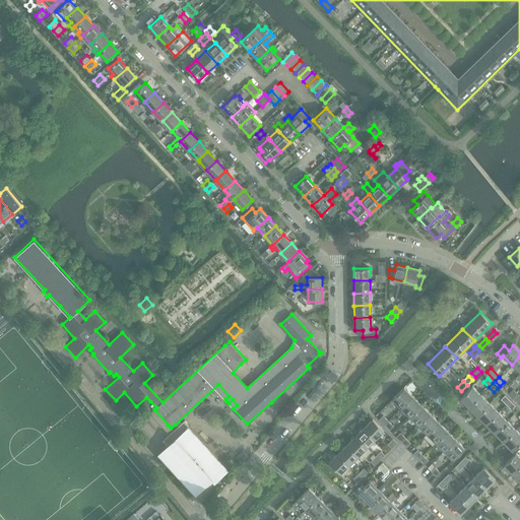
[(472,386),(460,398),(469,407),(481,395),(472,386)]
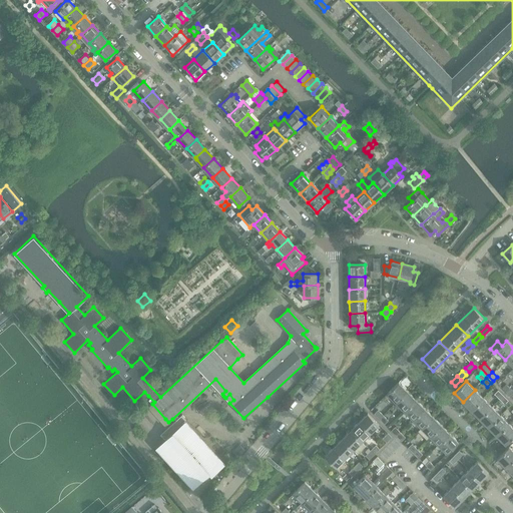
[(398,383),(387,394),(396,403),(407,391),(398,383)]
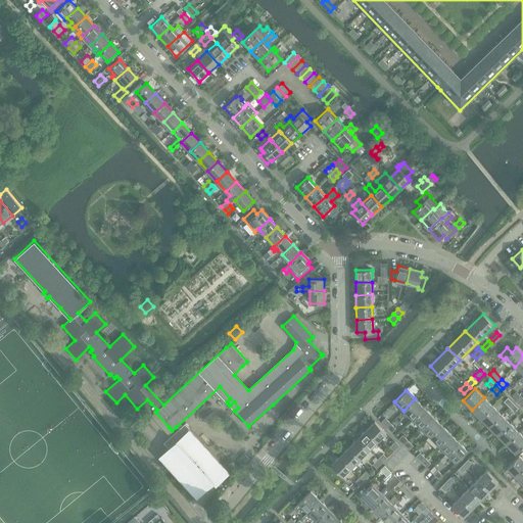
[(516,391),(511,395),(516,400),(520,396),(516,391)]
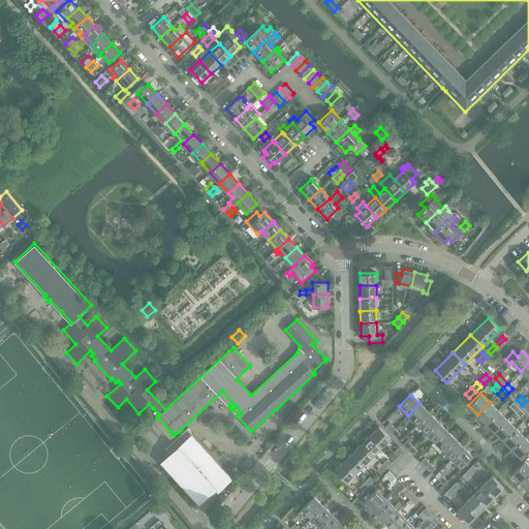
[(486,423),(498,410),(490,402),(477,414),(486,423)]
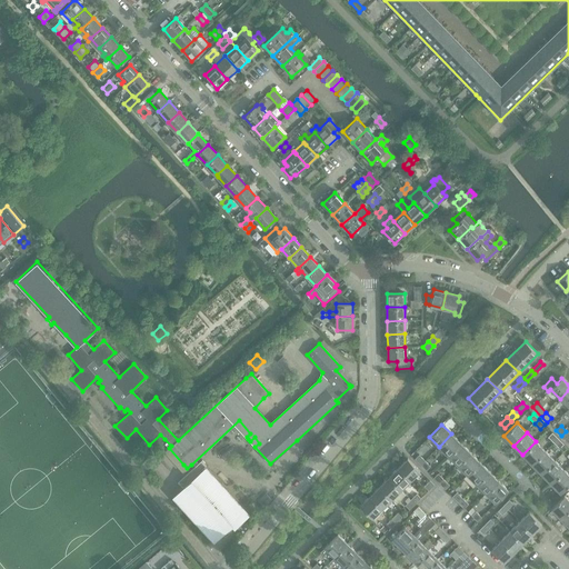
[(552,432),(548,437),(553,442),(558,438),(552,432)]
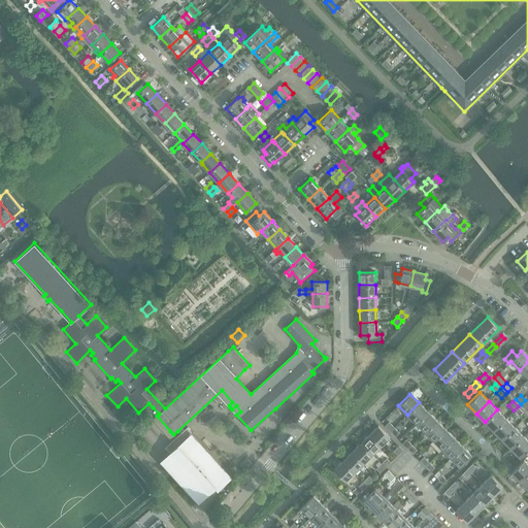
[(419,402),(407,415),(416,423),(428,411),(419,402)]
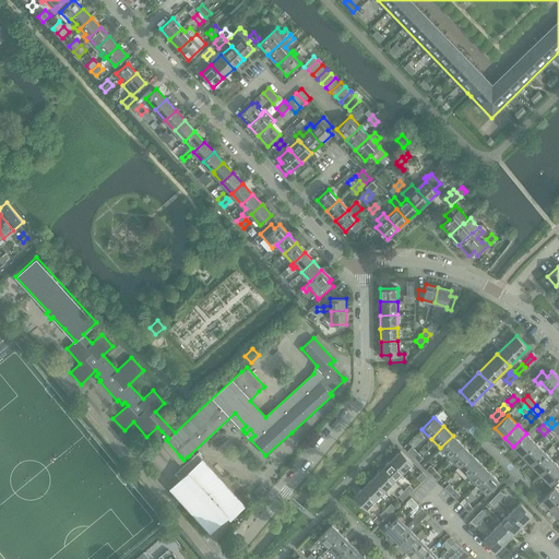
[(549,440),(554,436),(548,430),(544,435),(549,440)]
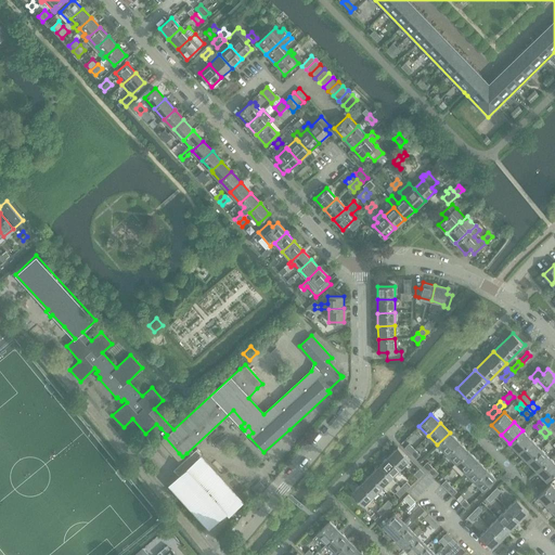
[(519,453),(532,440),(523,430),(510,443),(519,453)]
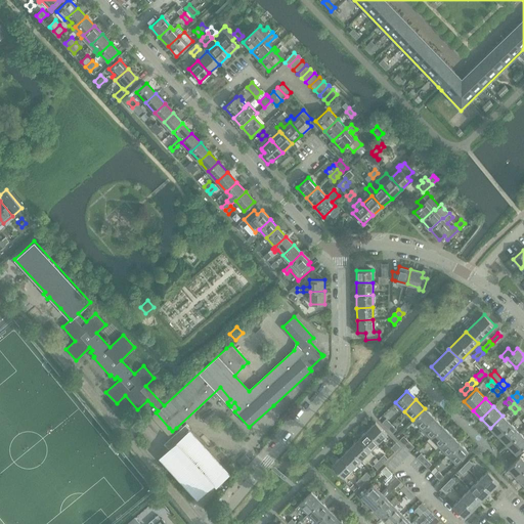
[(425,408),(412,420),(422,429),(433,417),(425,408)]
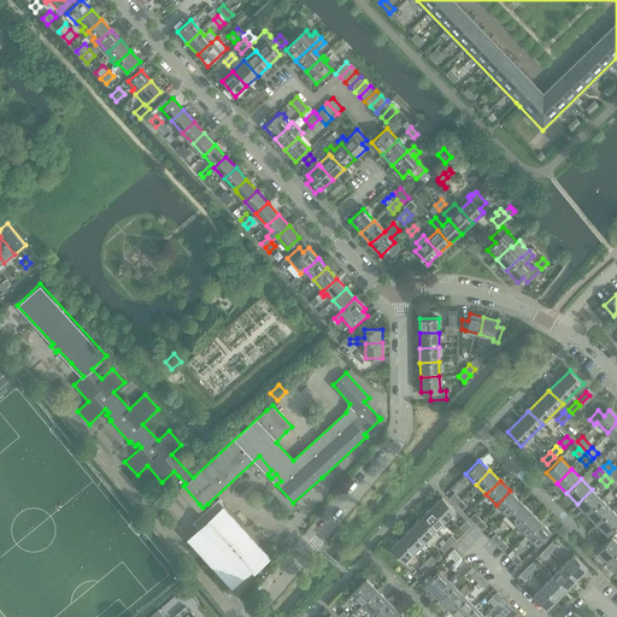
[(587,513),(601,499),(592,489),(577,504),(587,513)]
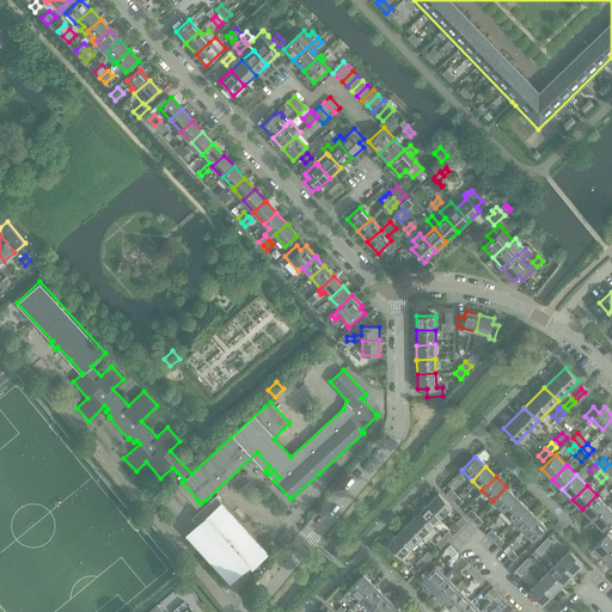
[(506,487),(493,501),(502,510),(516,497),(506,487)]
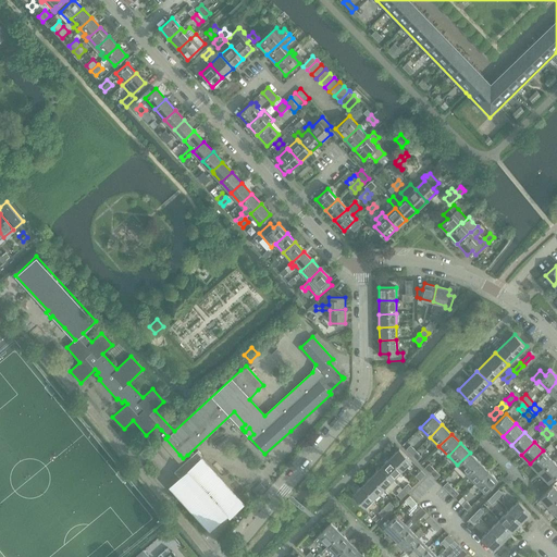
[(410,446),(406,449),(411,455),(416,452),(410,446)]
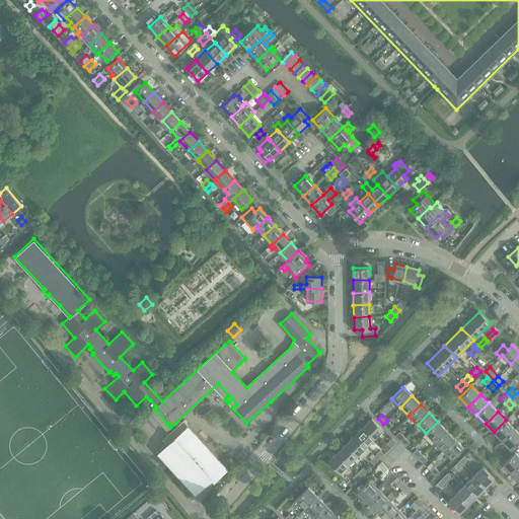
[(372,418),(363,427),(374,438),(383,430),(372,418)]
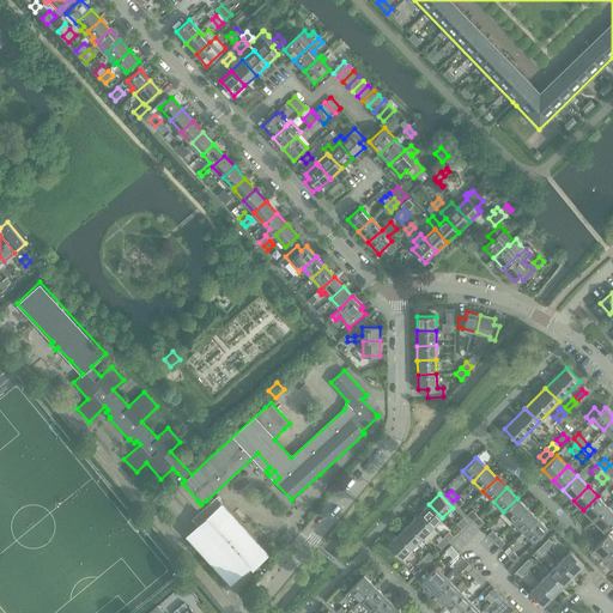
[(219,505),(218,505),(222,501),(217,496),(192,520),(198,526),(187,535),(230,583),(263,552),(219,505)]
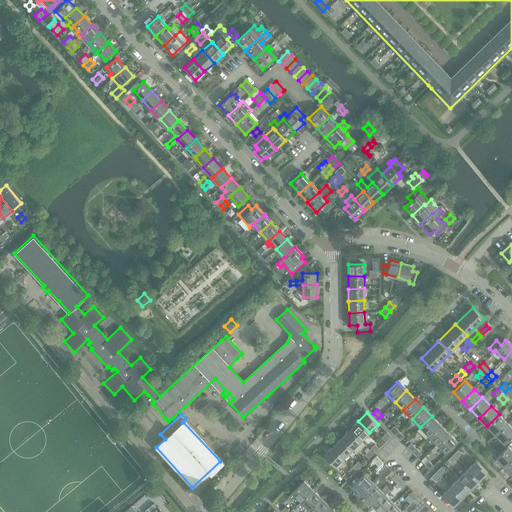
[(496,435),(508,423),(499,414),(487,426),(496,435)]
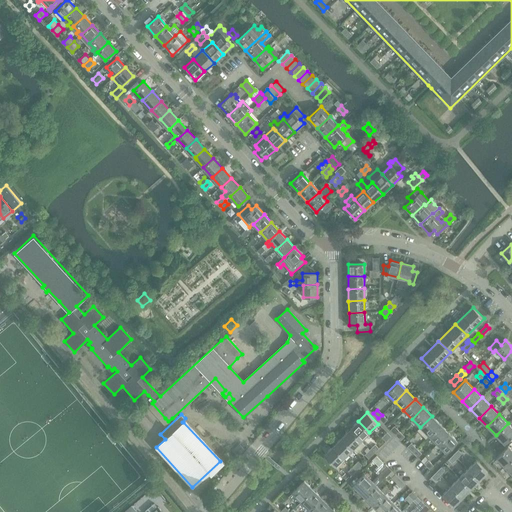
[(383,423),(386,419),(382,415),(378,418),(383,423)]
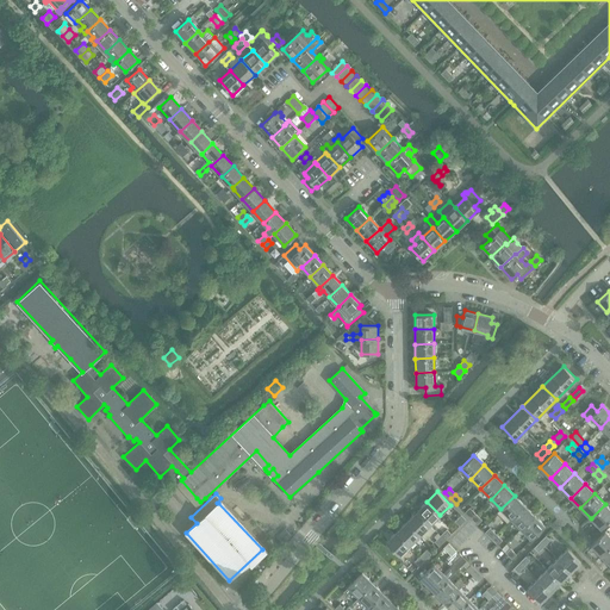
[(515,496),(500,509),(511,520),(524,505),(515,496)]
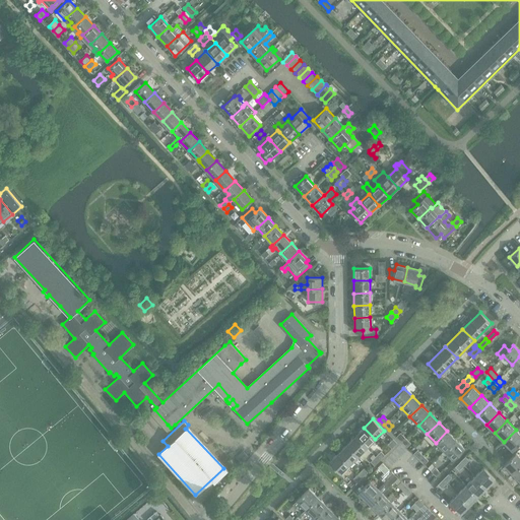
[(364,428),(355,436),(367,448),(375,439),(364,428)]
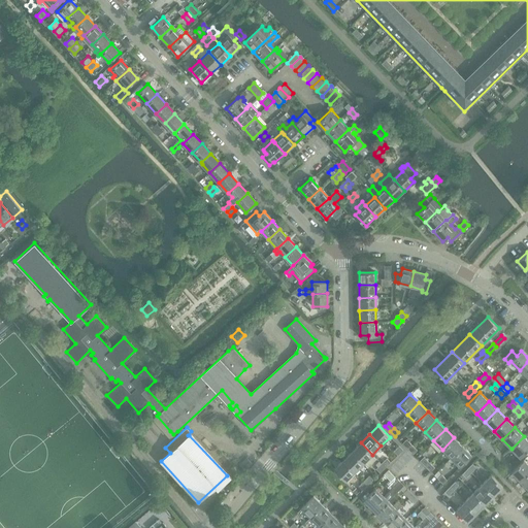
[(521,458),(527,450),(527,440),(524,436),(512,449),(521,458)]
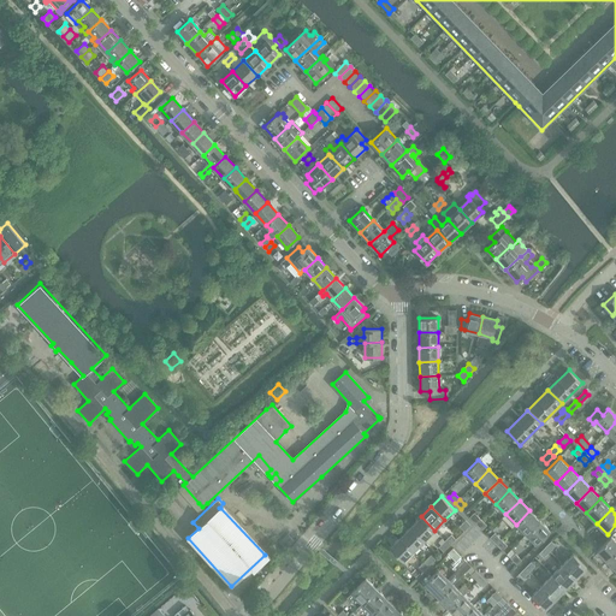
[(516,525),(520,528),(526,534),(540,521),(529,510),(516,525)]
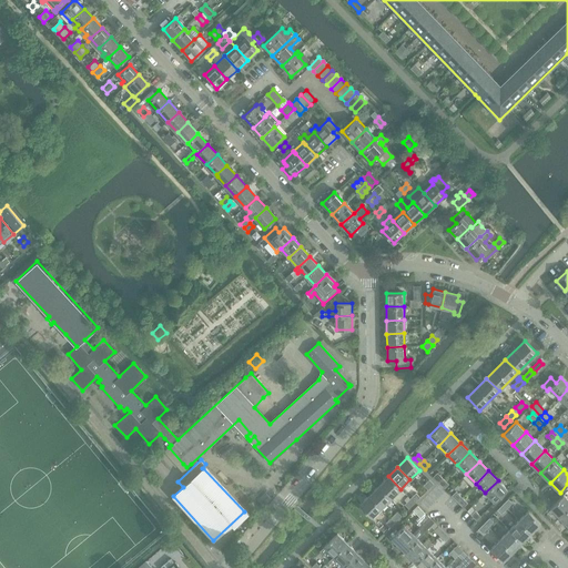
[(437,473),(433,477),(438,483),(443,478),(437,473)]
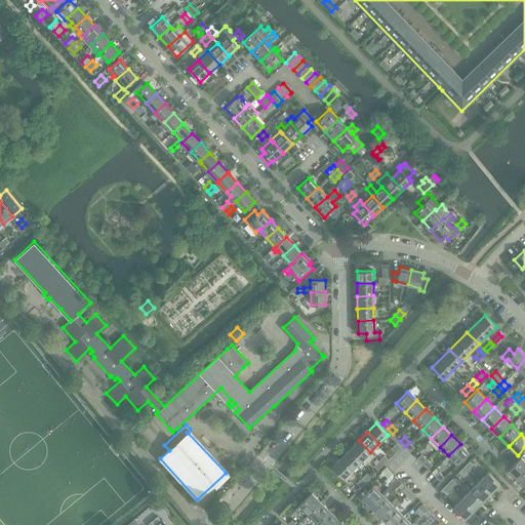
[(359,440),(350,449),(361,460),(370,452),(359,440)]
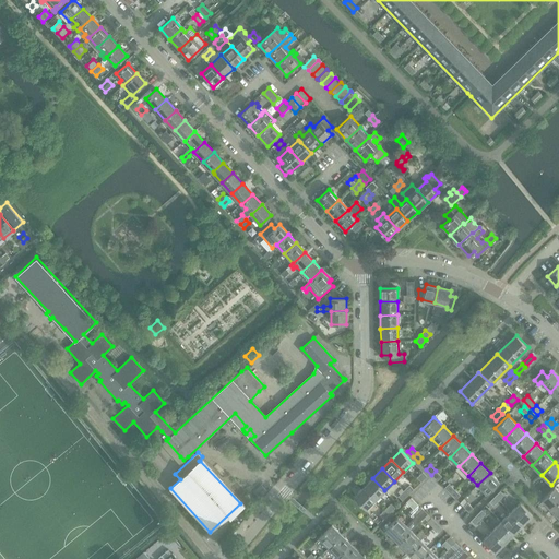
[(438,482),(441,477),(436,471),(431,475),(438,482)]
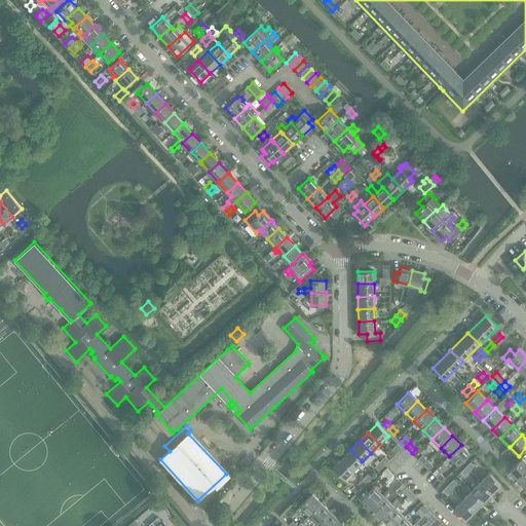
[(392,450),(396,454),(402,448),(398,444),(392,450)]
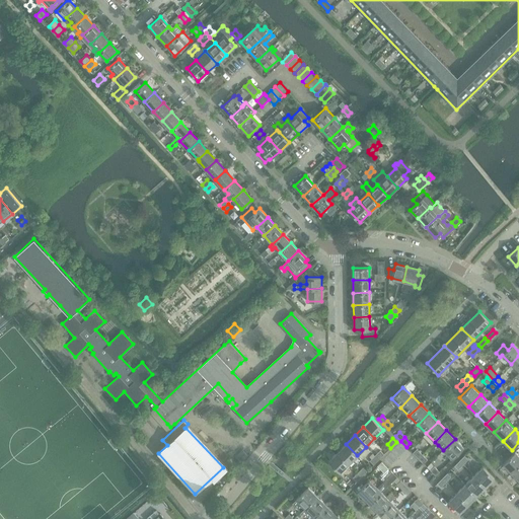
[(452,459),(463,448),(455,439),(443,450),(452,459)]
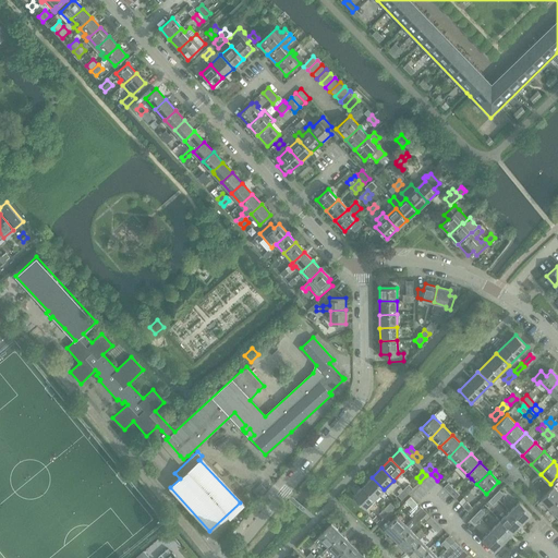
[(372,477),(362,487),(375,499),(384,489),(372,477)]
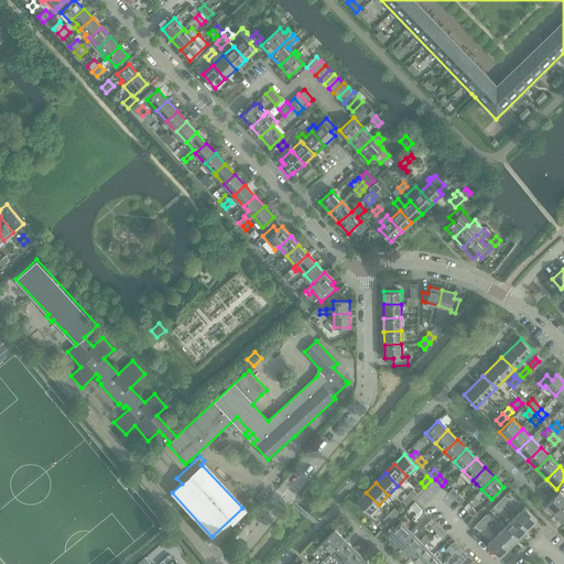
[(453,488),(448,492),(454,498),(458,494),(453,488)]
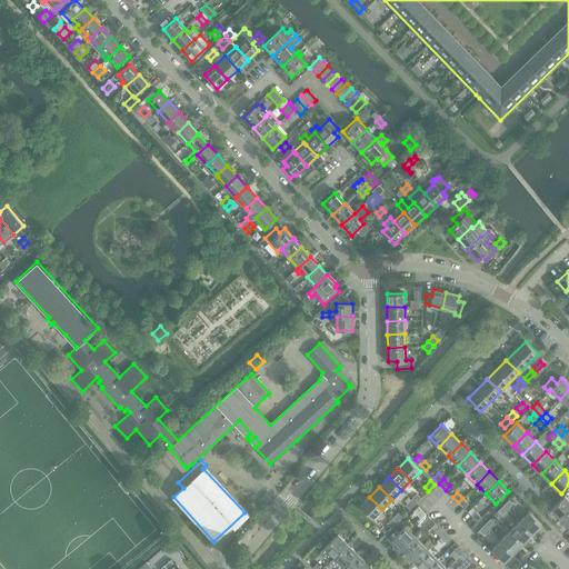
[(266,493),(258,500),(263,507),(271,500),(266,493)]
